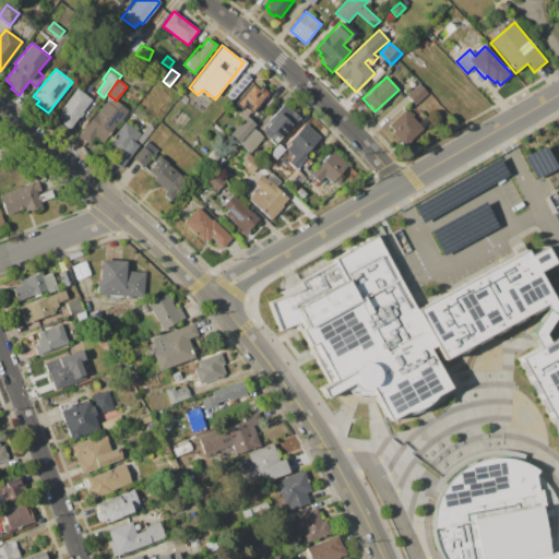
[(253,82),(259,87),(262,84),(272,94),(252,114),(248,109),(250,107),(248,105),(242,111),(233,103),(253,82)]
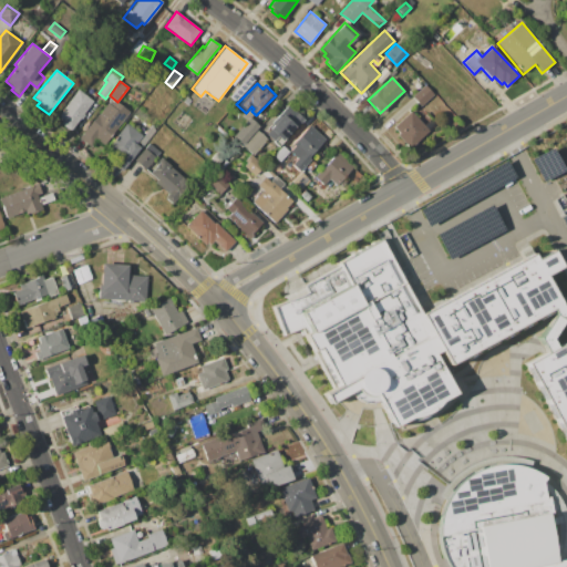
[(413,95),(425,84),(434,94),(421,105),(413,95)]
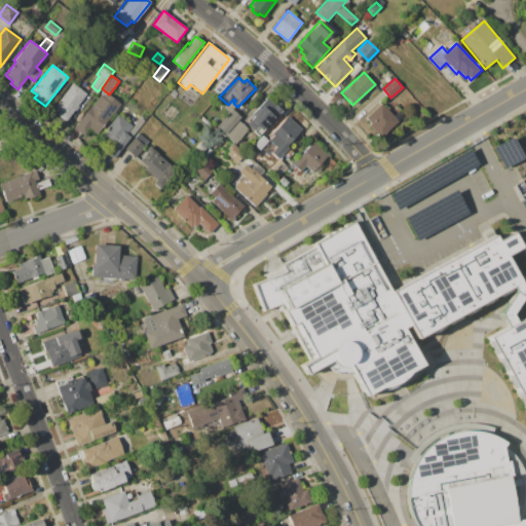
[(86,94),(66,121),(52,110),(72,83),(86,94)]
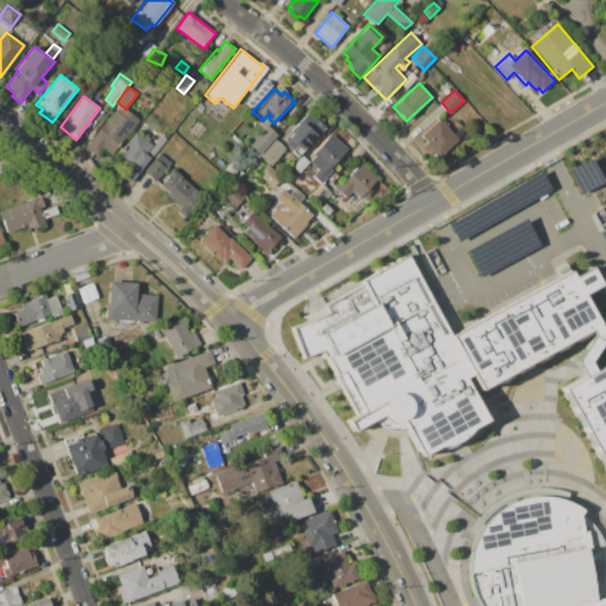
[(140,120),(110,156),(102,149),(97,156),(85,147),(104,122),(107,123),(116,111),(117,113),(122,107),(140,120)]
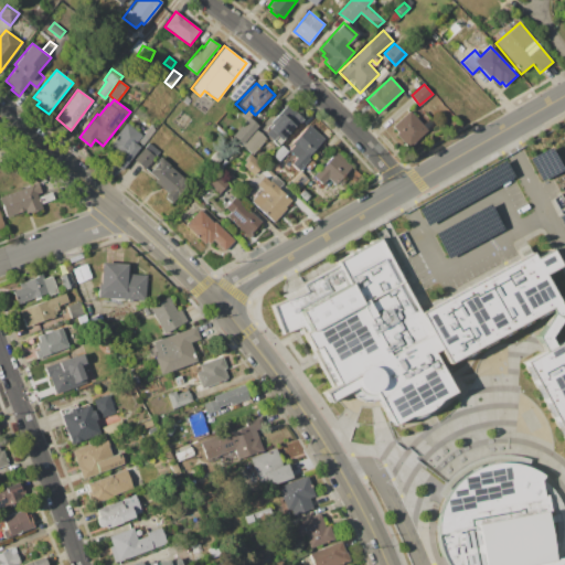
[(288,105),(302,118),(278,146),(265,134),(268,129),(267,128),(288,105)]
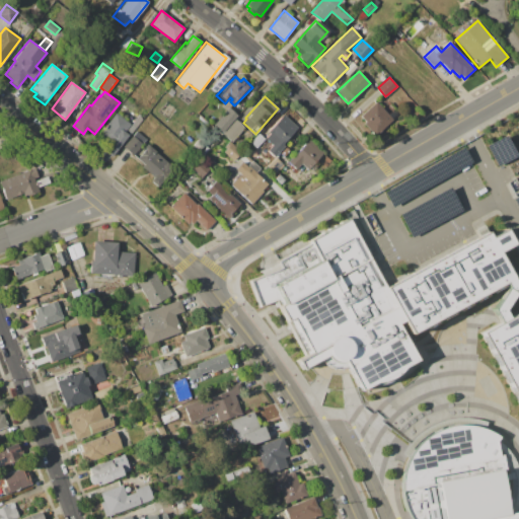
[(358,118),(376,101),(393,121),(375,137),(358,118)]
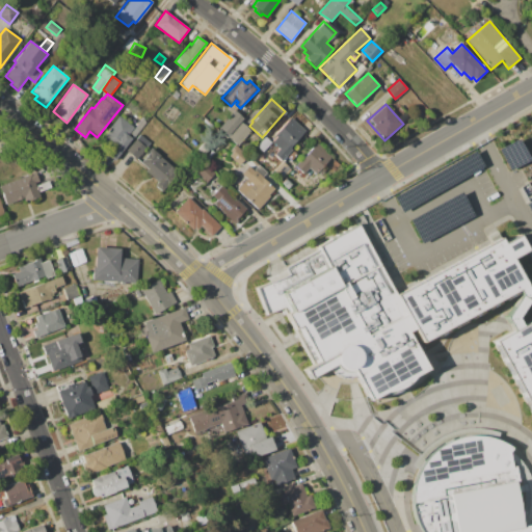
[(145,112),(149,107),(154,111),(150,116),(145,112)]
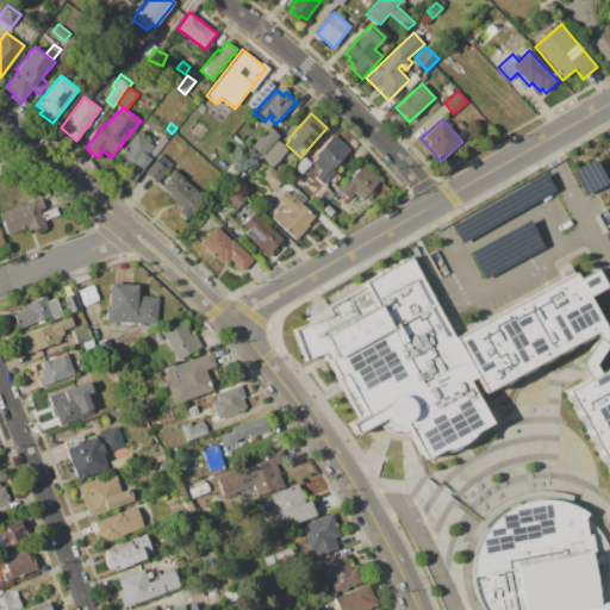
[(271,126),(280,135),(267,150),(257,142),(271,126)]
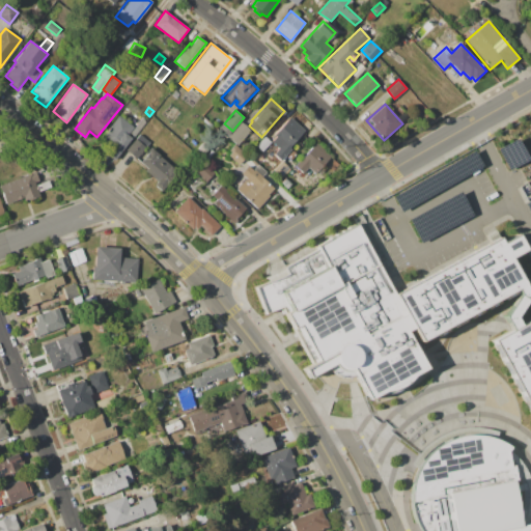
[(118,115),(134,128),(128,135),(132,138),(114,160),(95,145),(118,115)]
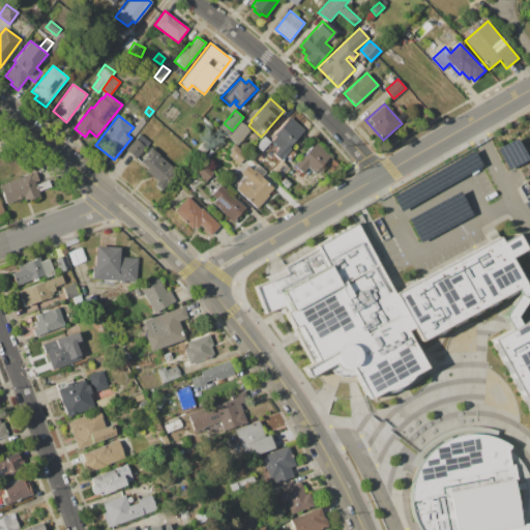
[(143,117),(145,122),(135,136),(130,133),(143,117)]
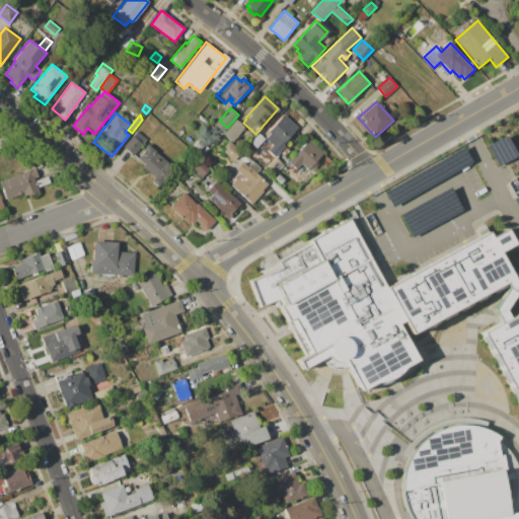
[(298,128),(283,144),(285,146),(274,158),(267,151),(273,145),(265,138),(269,133),(268,132),(284,115),(298,128)]
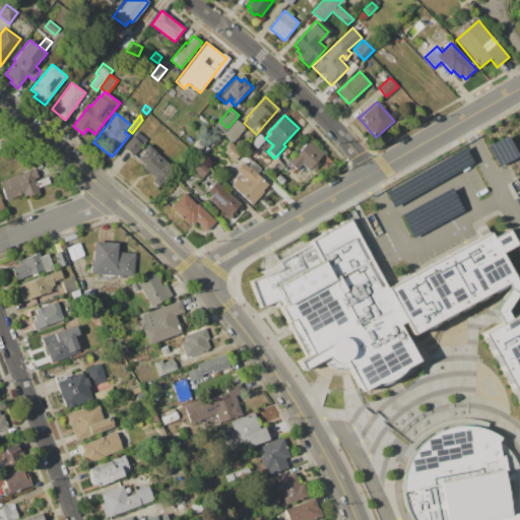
[(246,128),(233,142),(222,134),(236,120),(246,128)]
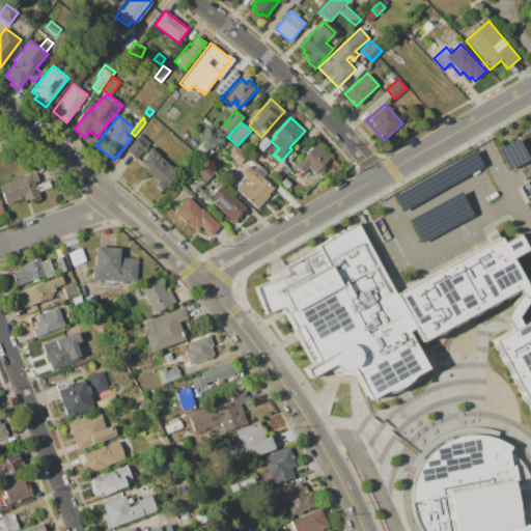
[(140,134),(149,143),(135,160),(124,150),(140,134)]
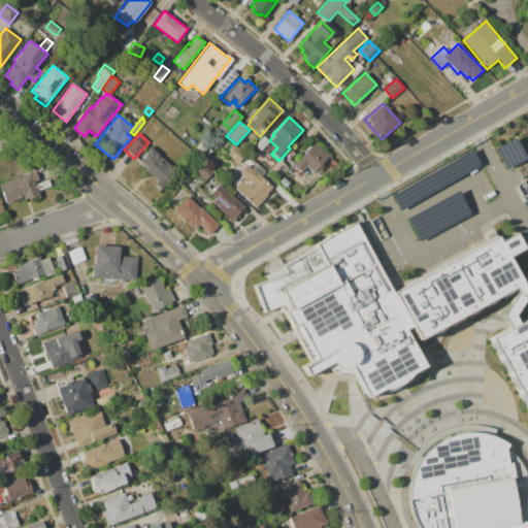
[(264,135),(269,141),(261,151),(255,144),(264,135)]
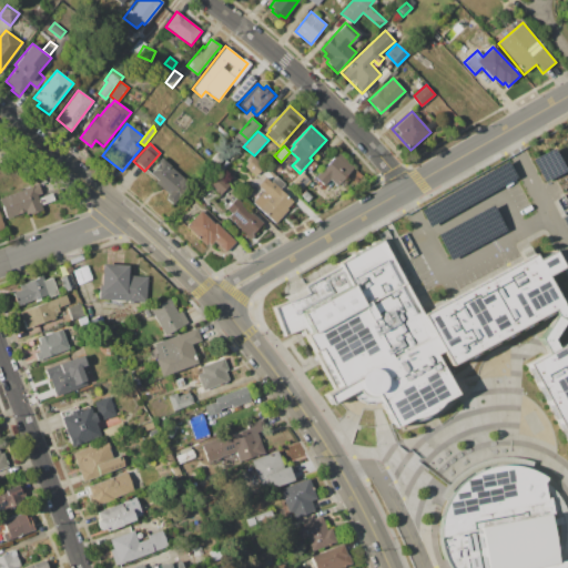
[(217,151),(224,156),(217,164),(211,159),(217,151)]
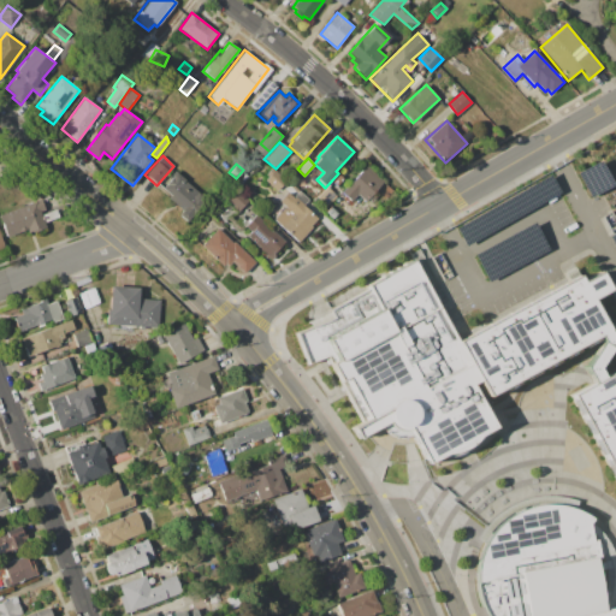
[(342,193),(367,166),(386,184),(371,201),(368,199),(365,202),(361,200),(357,203),(353,199),(351,201),(342,193)]
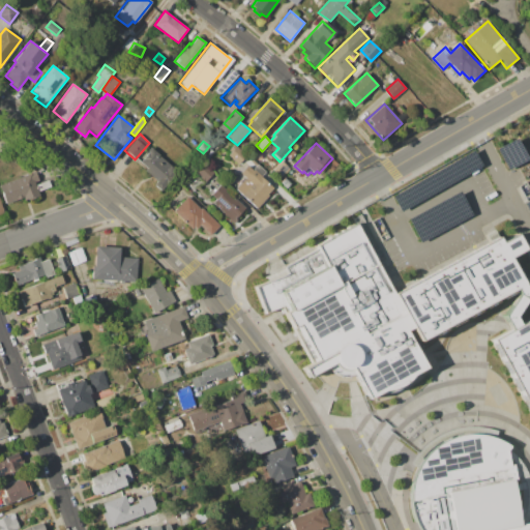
[(228,155),(231,152),(229,150),(234,144),(246,155),(239,165),(228,155)]
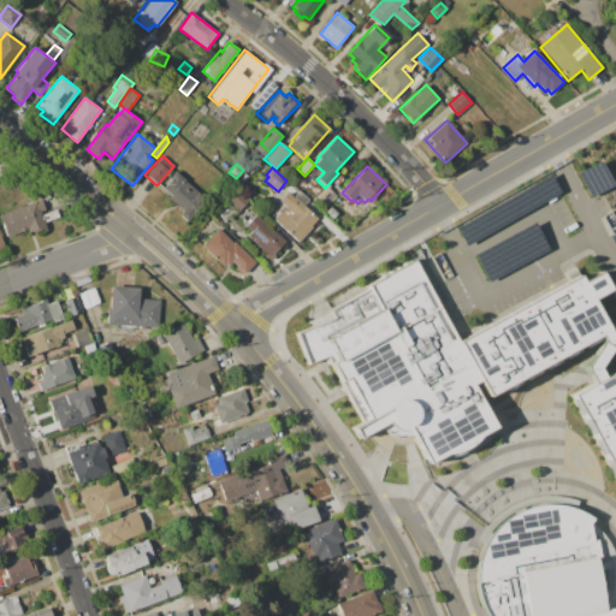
[(175,171),(207,199),(188,221),(178,214),(183,208),(169,196),(170,195),(161,187),(175,171)]
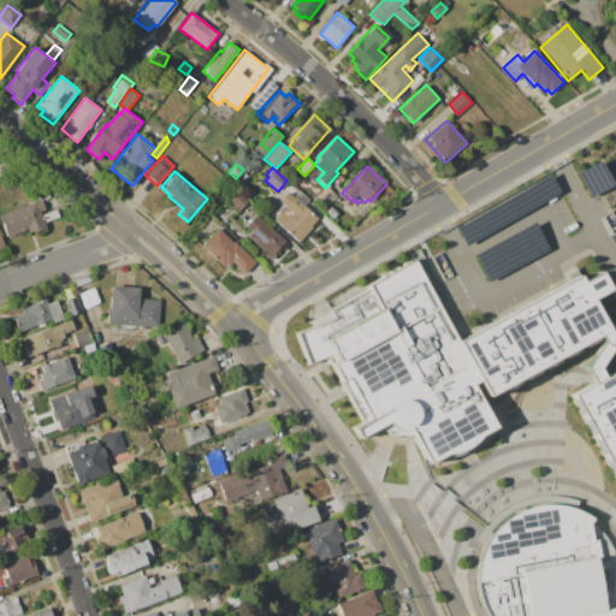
[(339,176),(344,181),(337,188),(332,183),(339,176)]
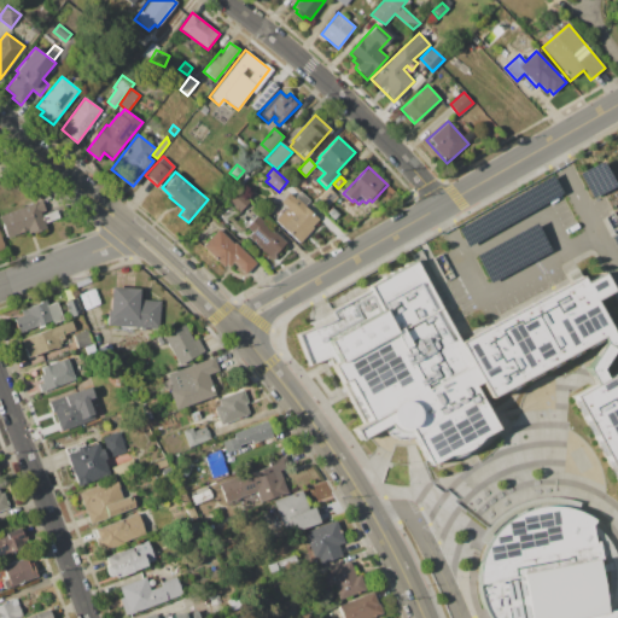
[(318,197),(328,187),(338,198),(327,208),(318,197)]
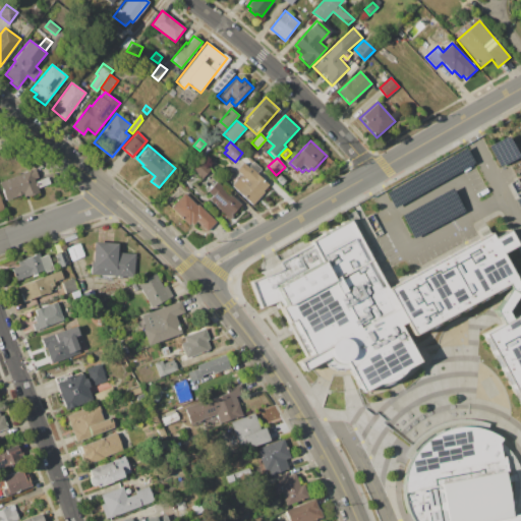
[(193,170),(200,161),(210,168),(203,177),(193,170)]
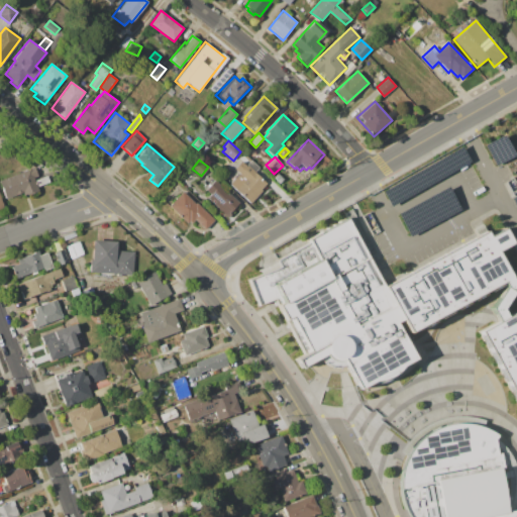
[(251,161),(259,168),(255,171),(271,185),(250,205),(229,184),(247,166),(246,165),(251,161)]
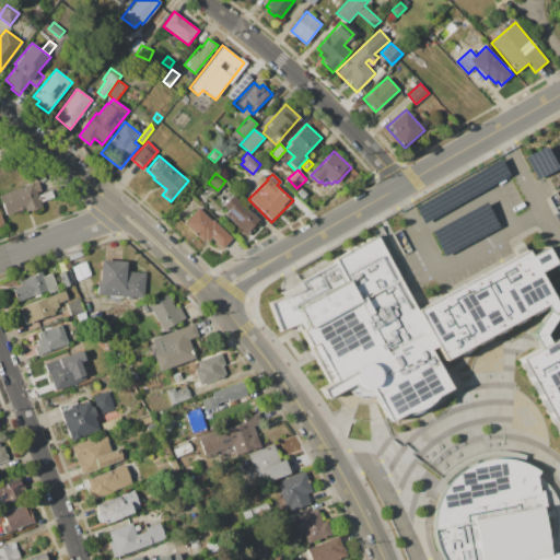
[(0,198),(0,194),(38,182),(42,190),(37,193),(38,195),(51,190),(54,197),(42,201),(43,207),(26,212),(24,209),(6,216),(0,198)]
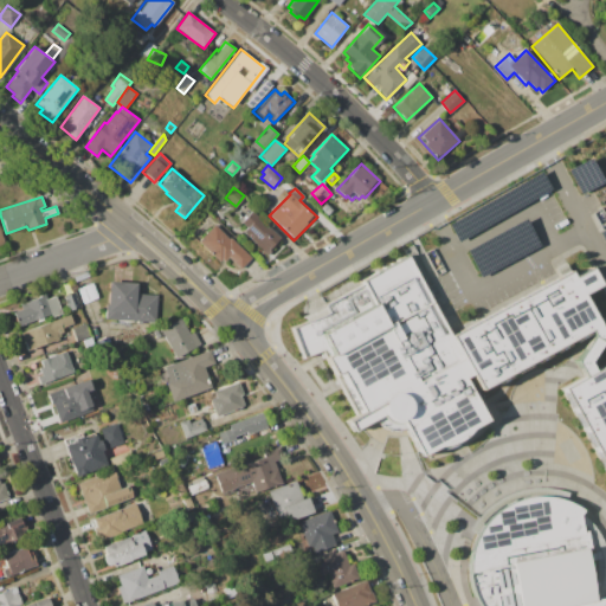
[(320,208),(327,201),(333,208),(327,216),(320,208)]
